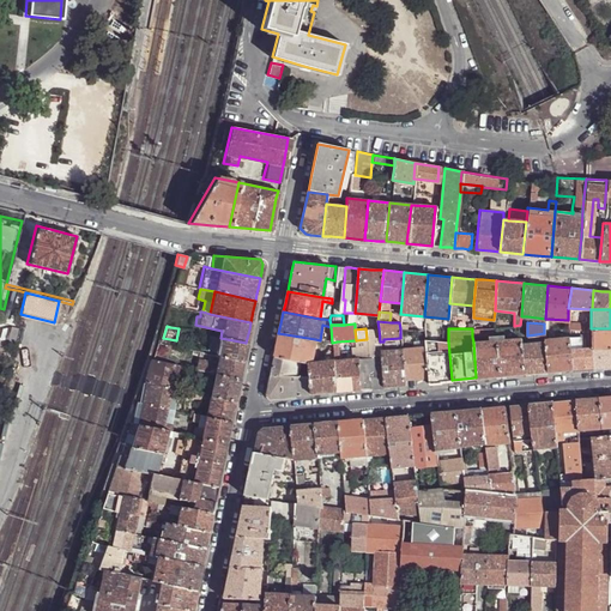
[(592,349),(610,348),(610,328),(591,328),(592,348),(592,349)]
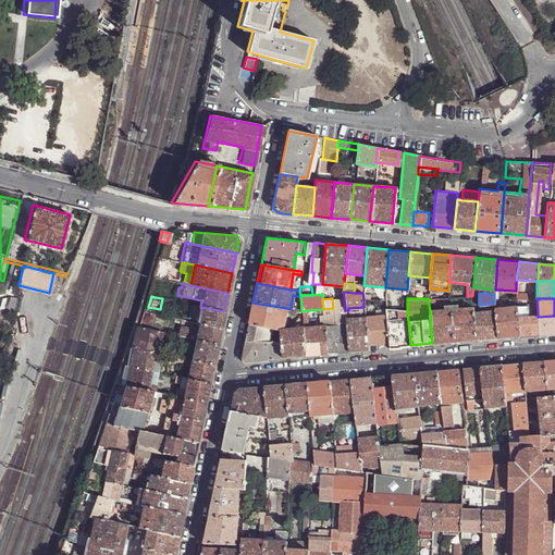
[(283,329),(286,308),(253,303),(250,315),(248,323),(272,329),(280,330),(283,329)]
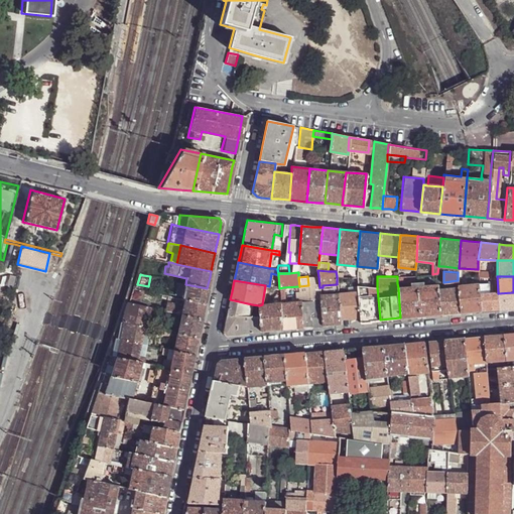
[(185,284),(173,281),(172,286),(173,286),(173,294),(183,296),(182,298),(204,303),(206,297),(207,288),(185,284)]
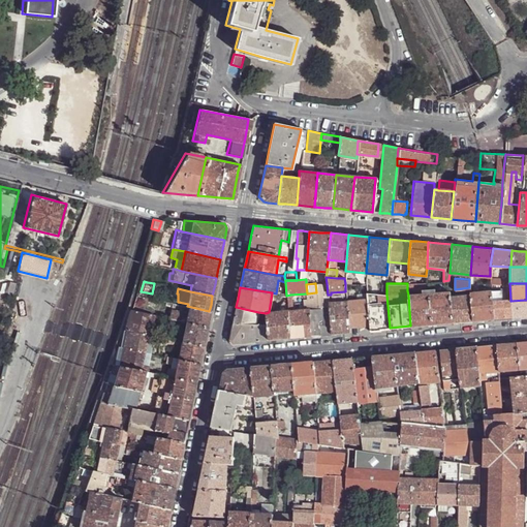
[(489,289),(469,291),(469,293),(471,320),(481,319),(492,318),(490,290),(489,289)]
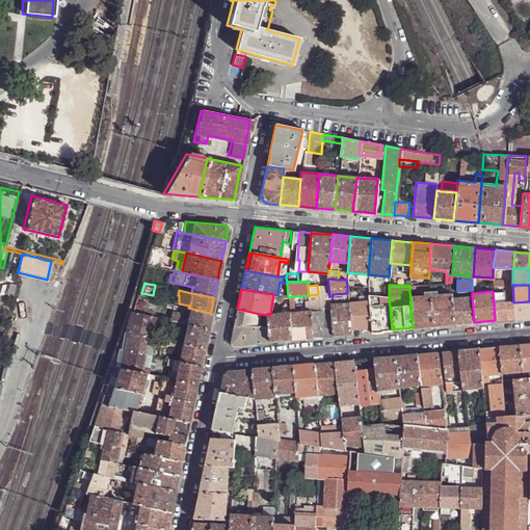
[(493,292),(495,320),(503,319),(514,318),(513,302),(513,301),(499,302),(499,293),(493,292)]
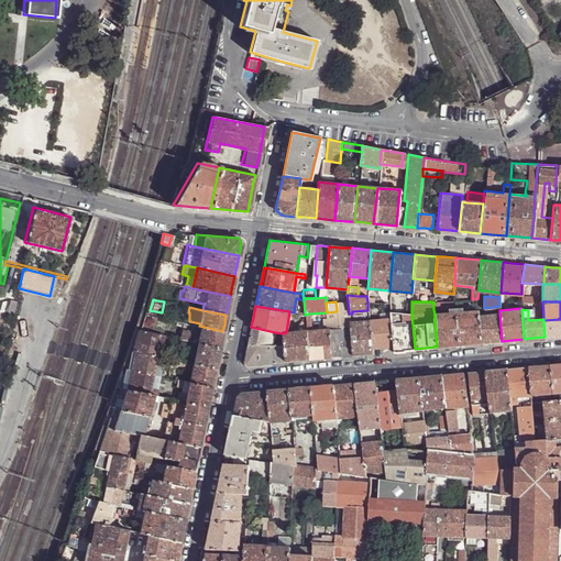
[(479,316),(477,310),(457,311),(459,345),(471,343),(480,343),(479,316)]
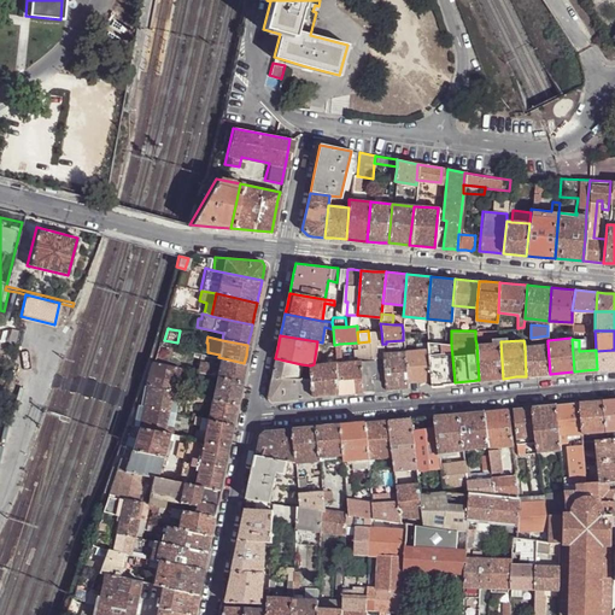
[(501,341),(476,344),(479,380),(487,380),(503,379),(501,341)]
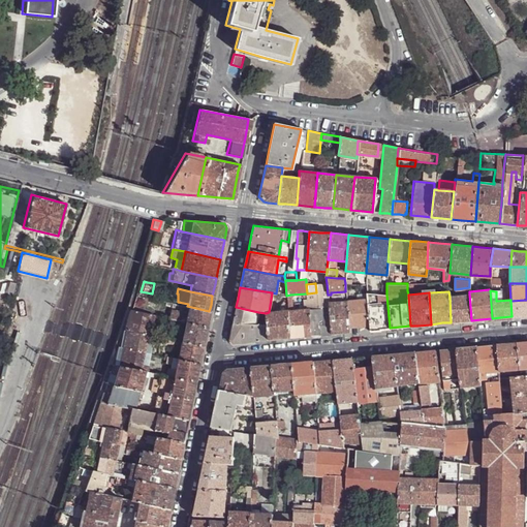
[(469,293),(450,297),(451,322),(461,321),(471,320),(469,293)]
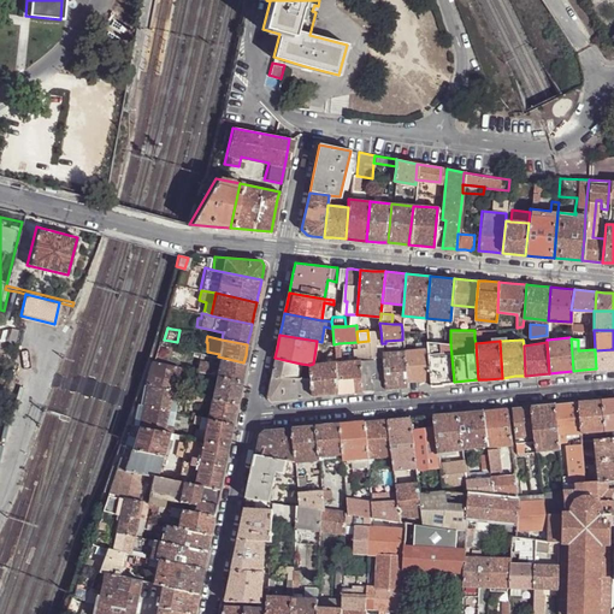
[(454,382),(450,343),(435,343),(427,343),(427,349),(430,378),(430,384),(443,383),(454,382)]
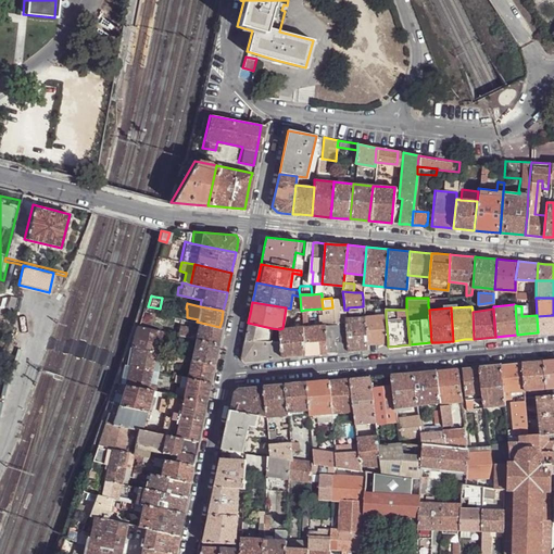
[(368,343),(367,340),(378,339),(379,342),(388,341),(386,315),(364,316),(364,317),(366,343),(368,343)]
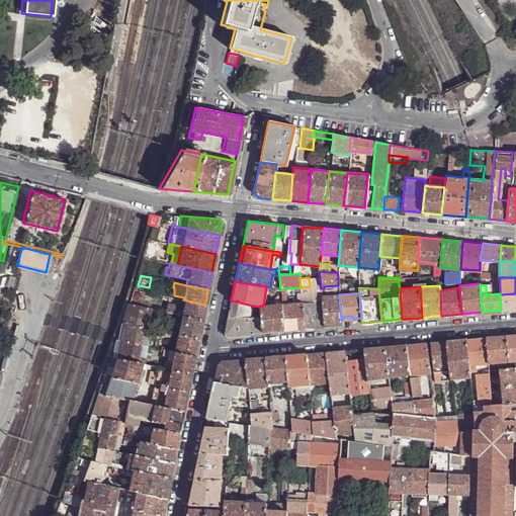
[(515,293),(500,294),(501,310),(509,310),(515,309),(515,293)]
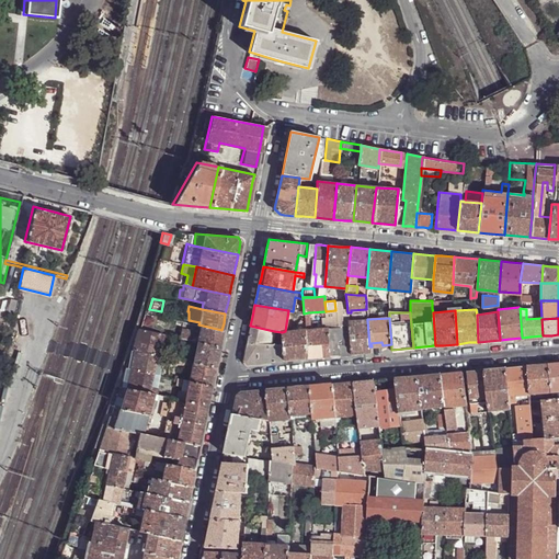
[(367,320),(348,321),(349,326),(350,354),(358,353),(369,352),(369,346),(367,320)]
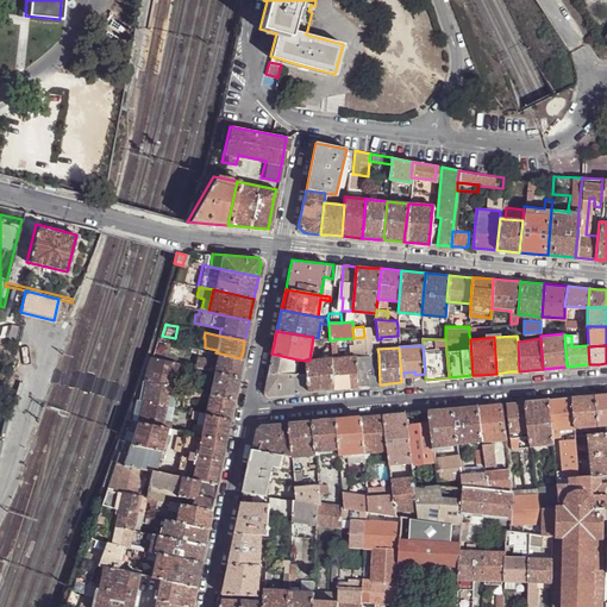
[(202,368),(212,370),(237,376),(238,370),(239,363),(241,358),(216,352),(214,360),(195,356),(193,367),(202,368)]
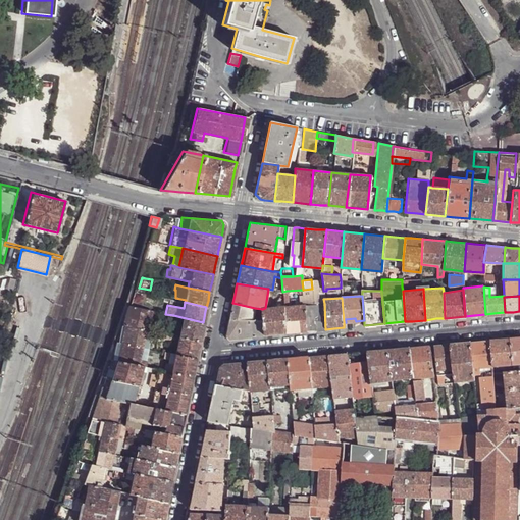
[(248,336),(264,334),(263,320),(256,321),(255,318),(253,318),(255,308),(232,303),(230,317),(226,334),(228,338),(248,336)]
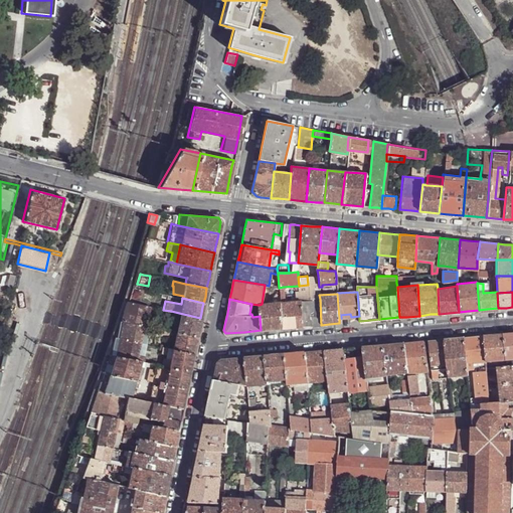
[(320,299),(300,301),(302,327),(311,326),(321,325),(320,299)]
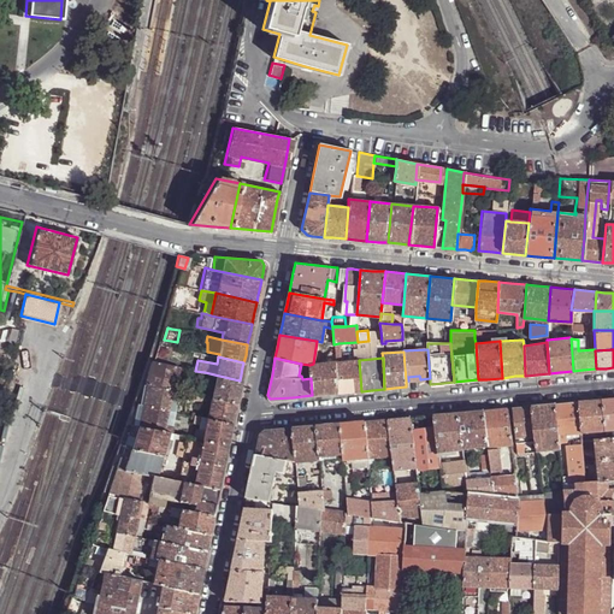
[(361,391),(359,360),(353,360),(340,361),(335,362),(337,393),(347,393),(361,391)]
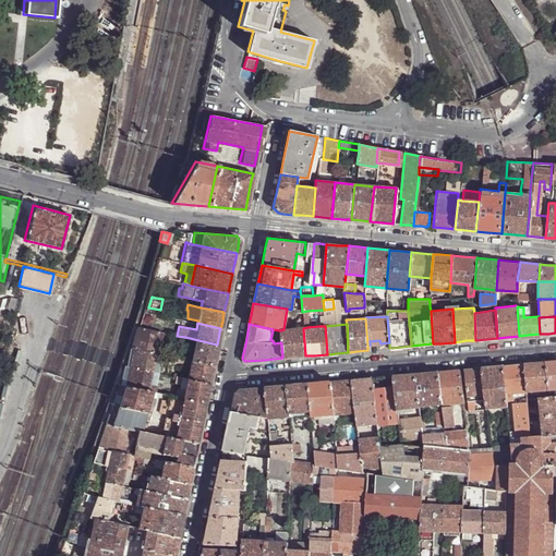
[(136,327),(131,348),(131,349),(155,353),(156,353),(161,333),(136,327)]
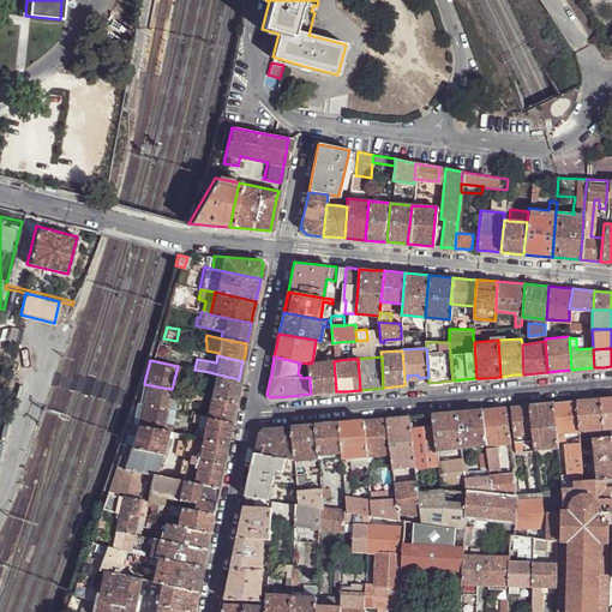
[(310,377),(311,394),(322,393),(336,391),(334,361),(312,363),(309,364),(310,377)]
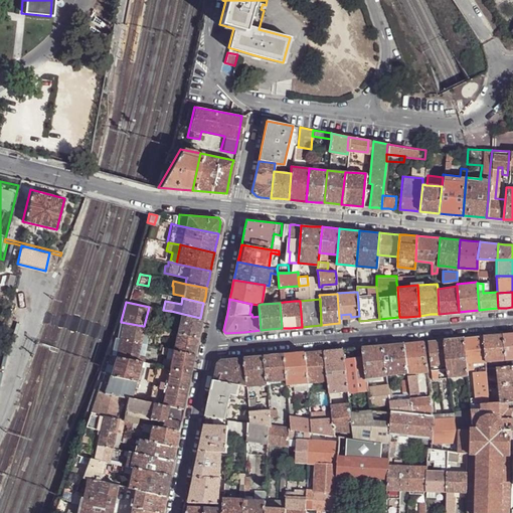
[(171,311),(167,331),(175,332),(179,313),(171,311)]
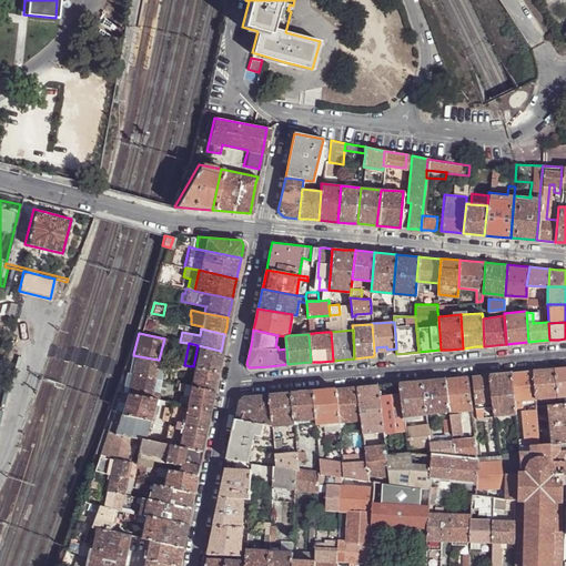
[(198,345),(193,366),(216,372),(218,366),(220,354),(221,351),(198,345)]
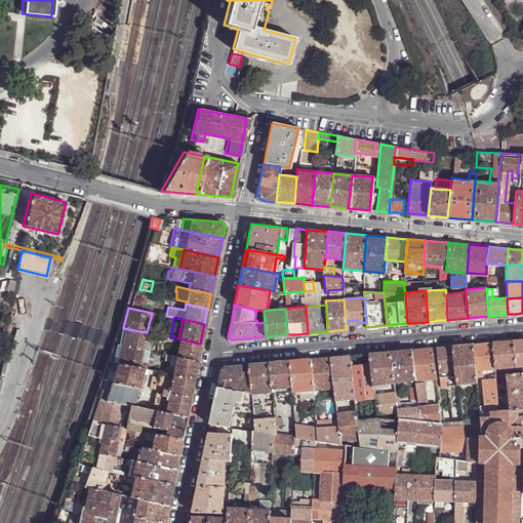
[(123,328),(121,346),(142,350),(146,332),(123,328)]
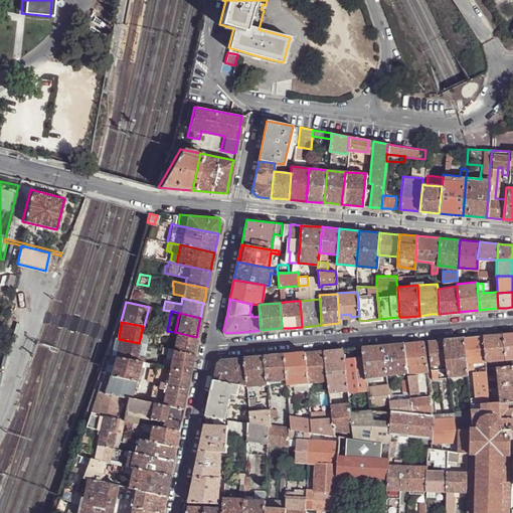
[(143,326),(139,343),(144,344),(148,327),(144,326),(143,326)]
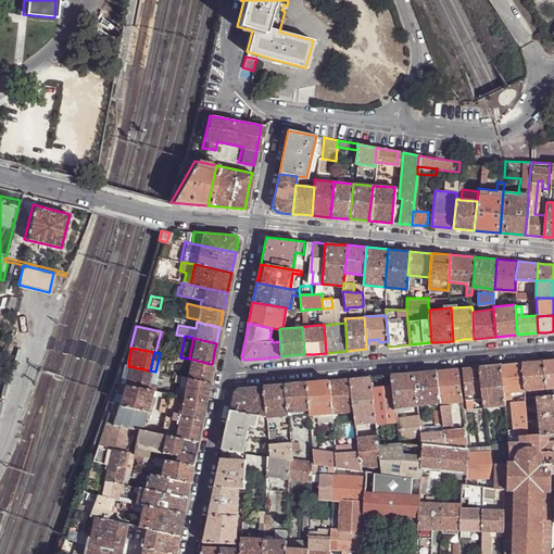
[(553,357),(553,359),(542,360),(545,387),(553,386),(553,357)]
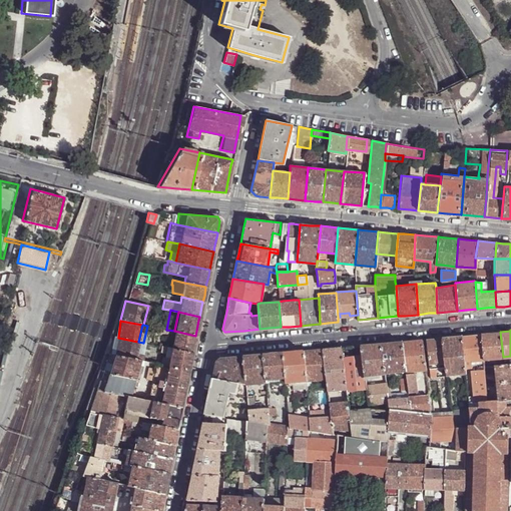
[(174,331),(171,349),(191,353),(192,348),(194,339),(195,336),(174,331)]
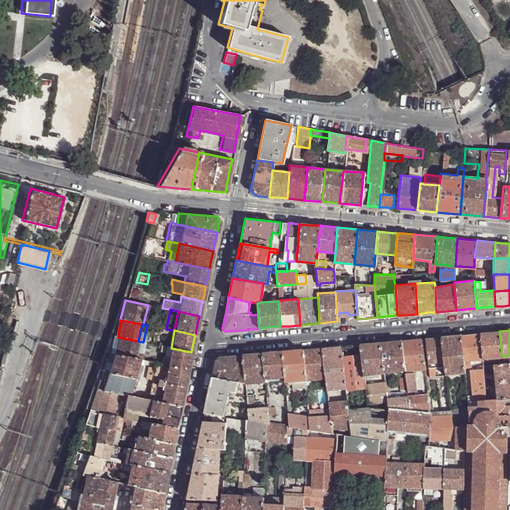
[(482,358),(502,356),(499,331),(485,332),(479,333),(482,358)]
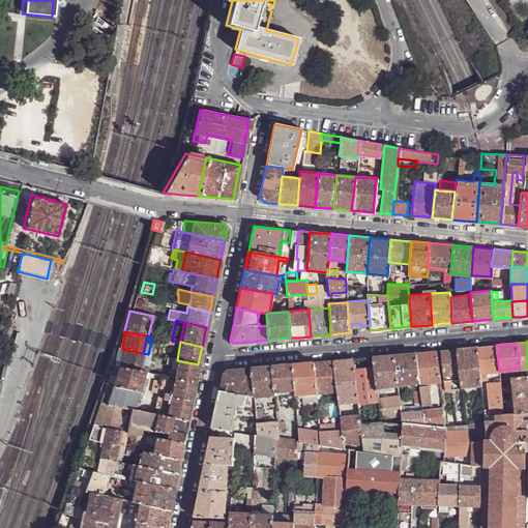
[(490,372),(499,371),(496,345),(481,346),(476,347),(478,373),(485,372),(490,372)]
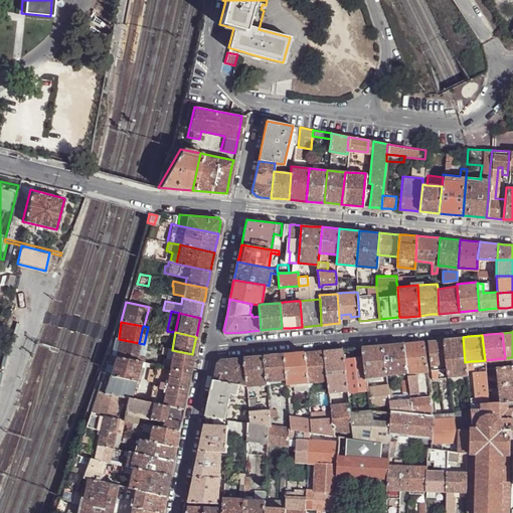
[(447,376),(466,374),(465,367),(465,362),(463,337),(447,338),(442,338),(445,362),(446,369),(447,376)]
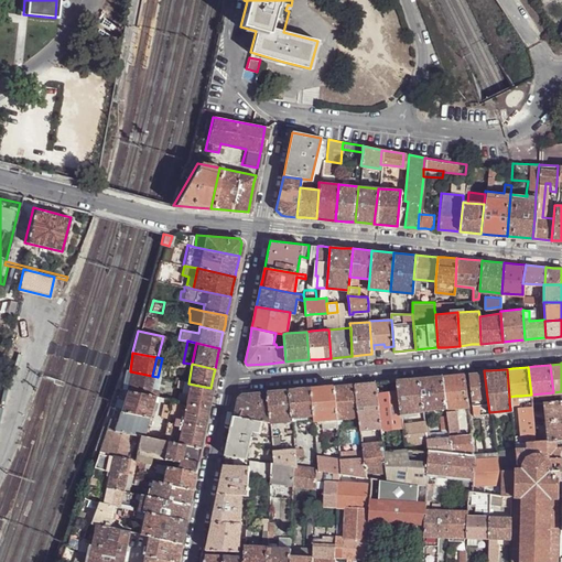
[(469,399),(487,397),(484,370),(479,371),(471,373),(467,373),(469,399)]
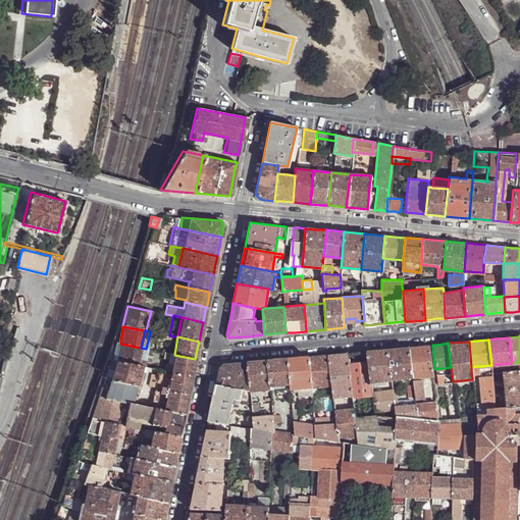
[(120,344),(115,361),(141,366),(144,367),(145,361),(144,361),(139,360),(141,348),(120,344)]
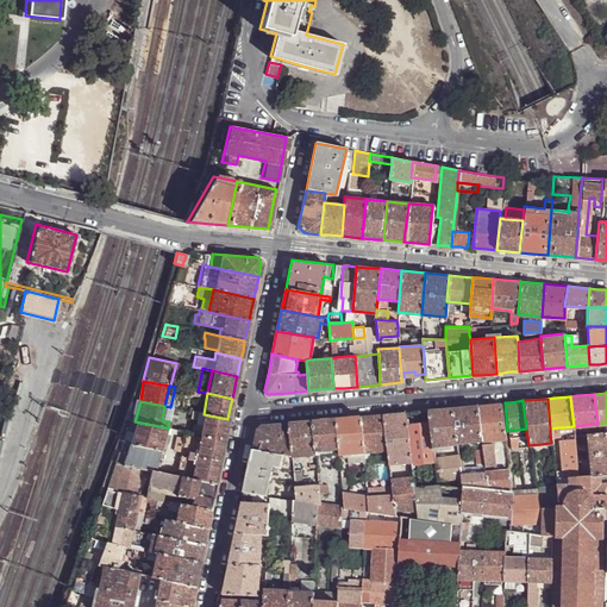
[(479,440),(504,438),(500,402),(481,405),(475,405),(479,440)]
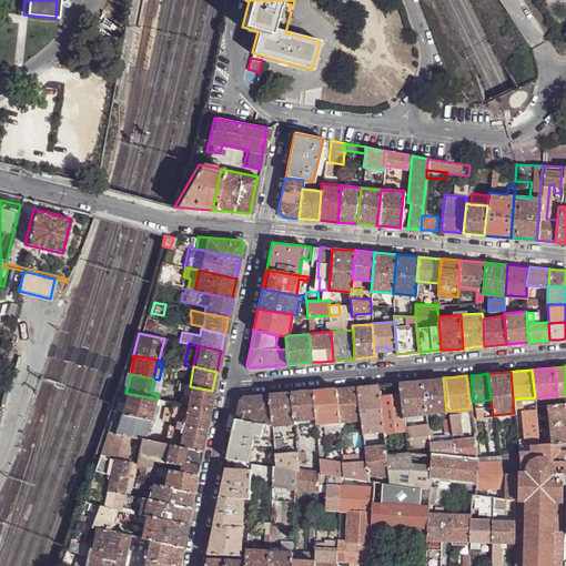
[(424,413),(446,411),(443,377),(427,378),(421,380),(424,413)]
